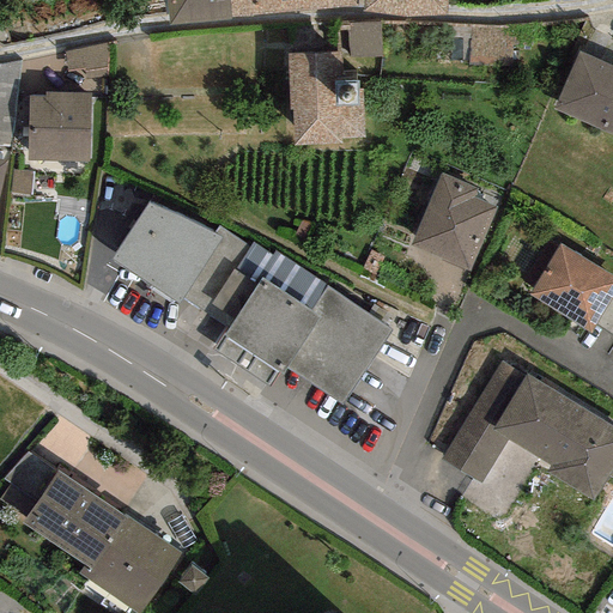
[(164,0),(168,26),(231,23),(229,5),(235,5),(234,0),(164,0)]
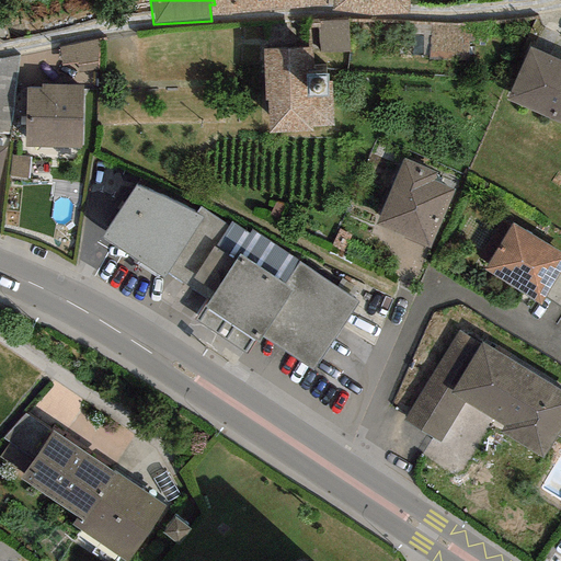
[(209,4),(212,21),(327,10),(316,0),(214,0),(215,4),(209,4)]
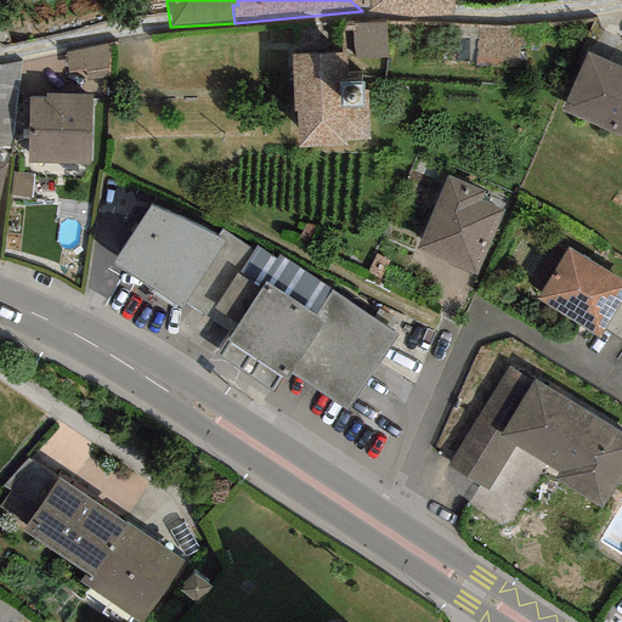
[(350,0),(362,11),(362,0),(350,0)]
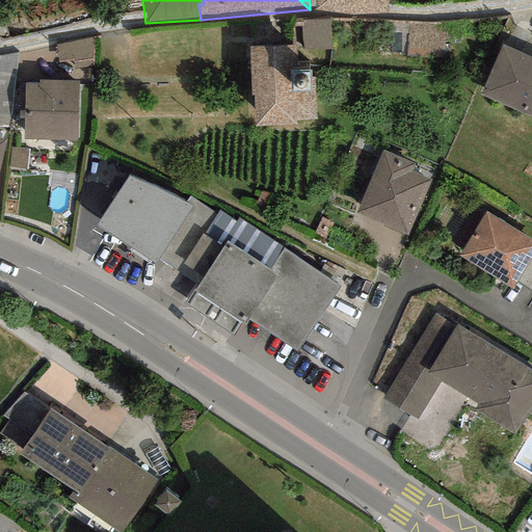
[(315,0),(314,15),(387,17),(387,0),(315,0)]
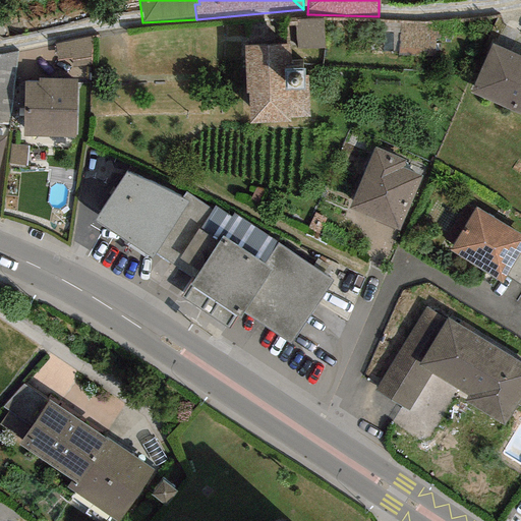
[(323,20),(295,21),(296,50),(324,49),(323,20)]
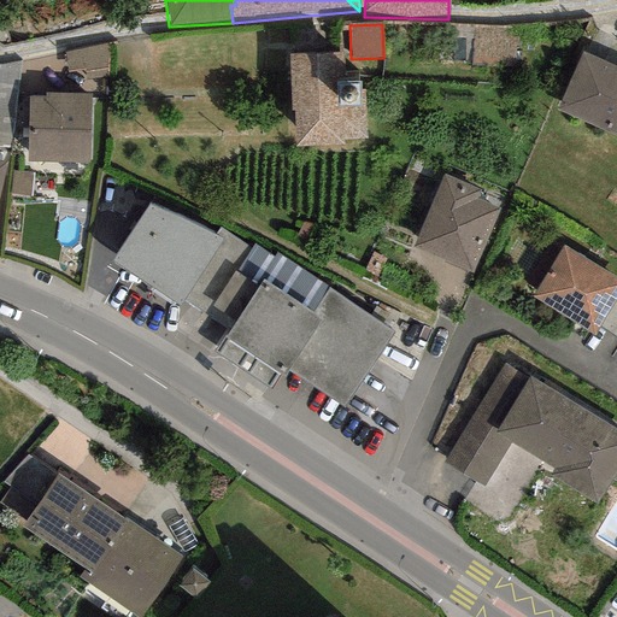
[(535,29),(474,30),(470,68),(513,70),(515,48),(535,48),(535,29)]
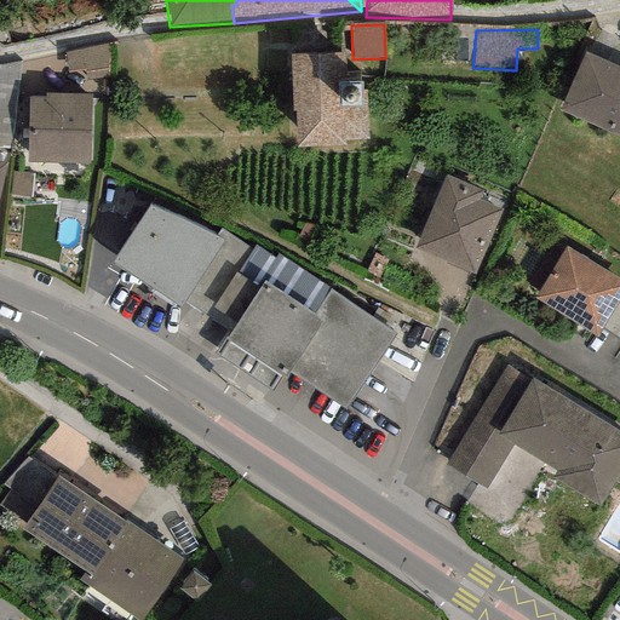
[(340,57),(292,59),(296,155),(346,153),(346,144),(368,143),(367,95),(342,96),(340,57)]
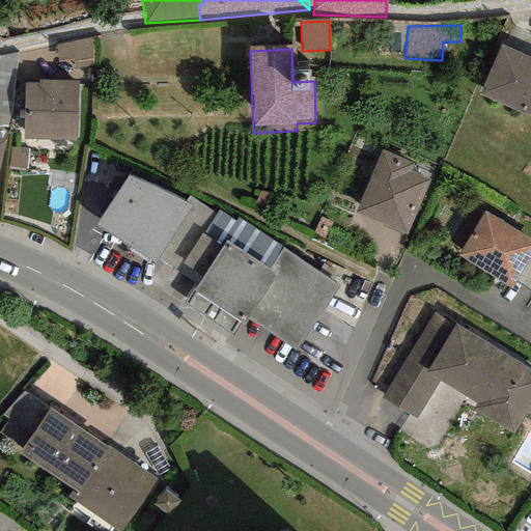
[(530,62),(500,50),(479,99),(530,122),(530,62)]
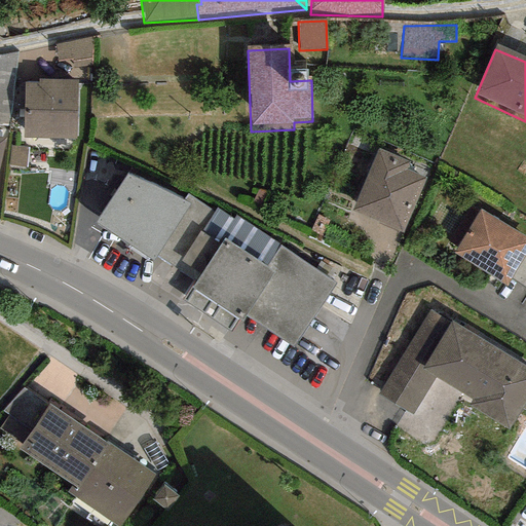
[(0,51),(0,73),(14,74),(14,52),(0,51)]
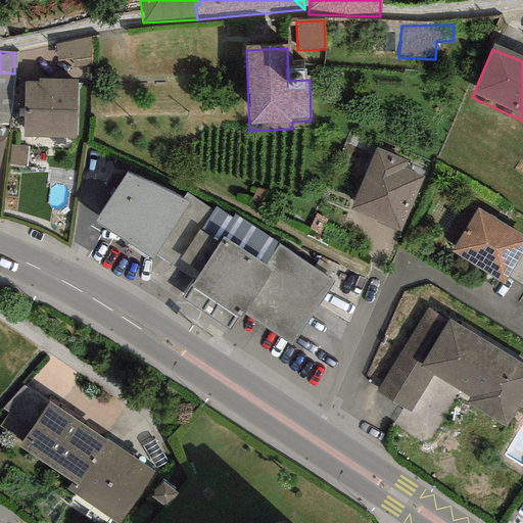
[(79,89),(24,87),(21,140),(76,142),(79,89)]
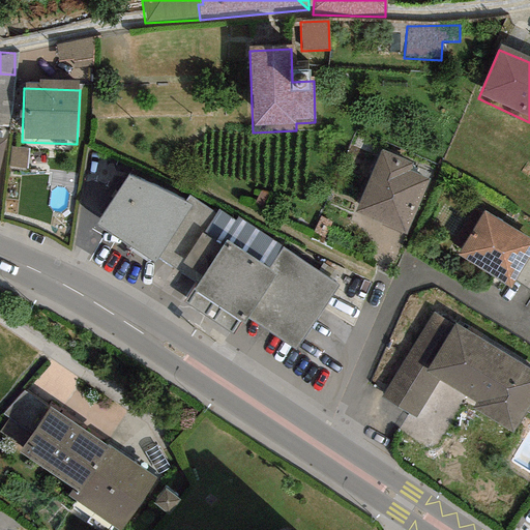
[(413,154),(381,142),(355,203),(409,226),(431,174),(410,164),(413,154)]
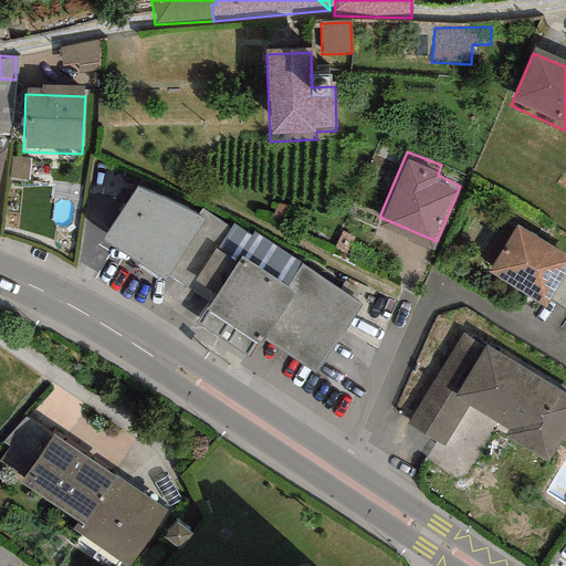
[(30,159),(10,157),(9,179),(28,180),(30,159)]
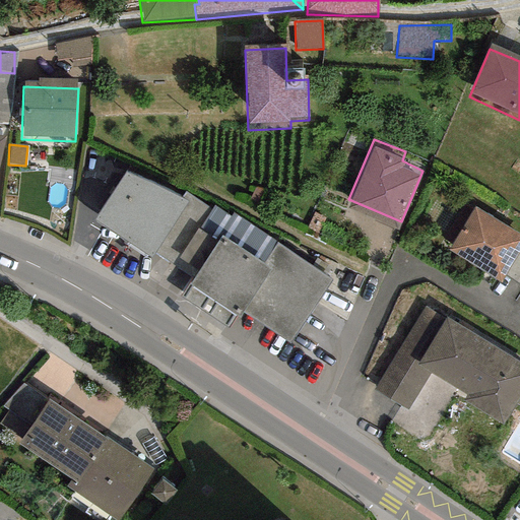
[(182,196),(126,168),(93,221),(195,277),(239,308),(291,343),(331,278),(235,212),(232,216),(214,206),(213,209),(185,192),(182,196)]
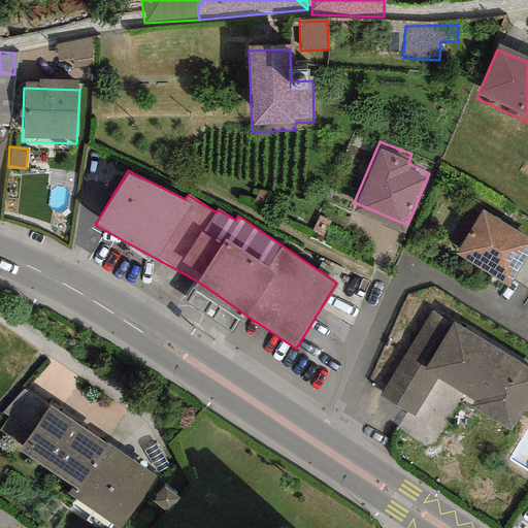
[(527,248),(527,232),(483,202),(454,245),(506,281),(527,248)]
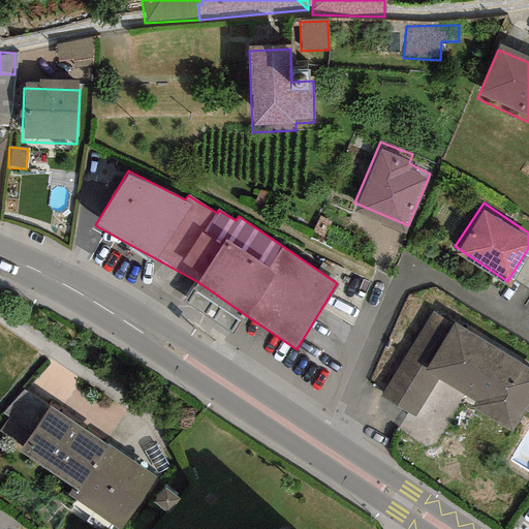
[(243,313),(198,282),(186,302),(231,333),(243,313)]
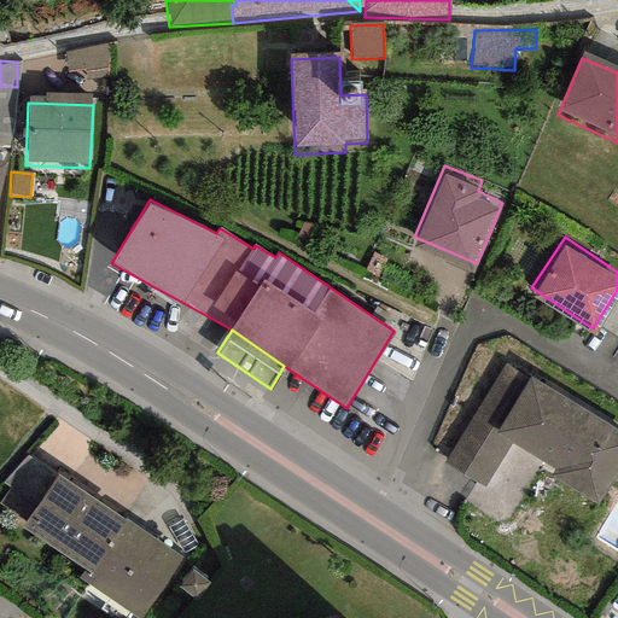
[(617,482),(617,432),(506,365),(447,460),(485,484),(511,443),(555,470),(549,478),(596,507),(612,479),(617,482)]
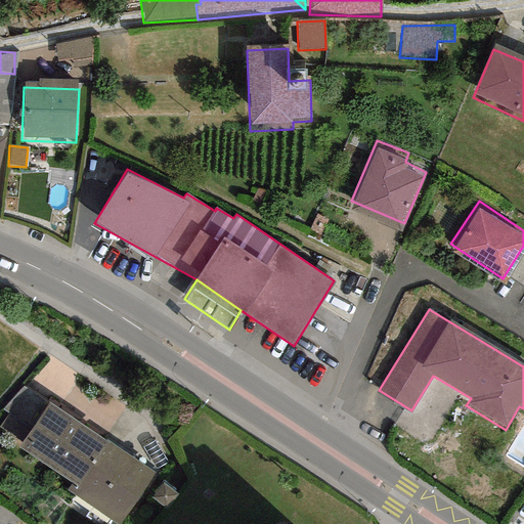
[(48,402),(24,386),(3,409),(8,412),(0,425),(0,427),(20,442),(48,402)]
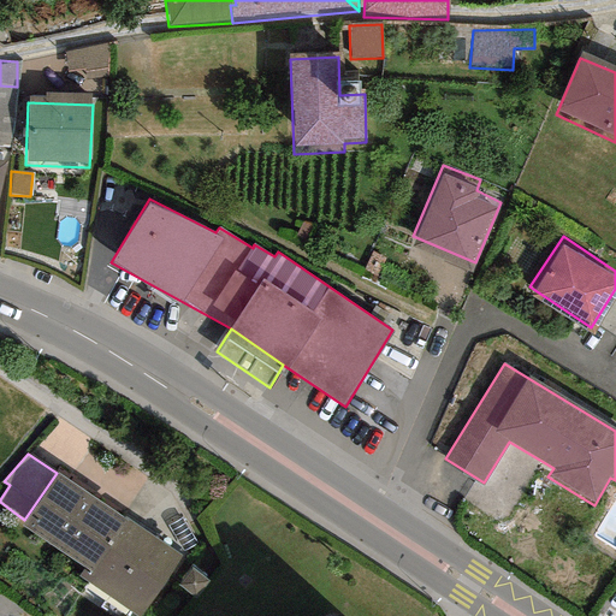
[(124,520),(57,473),(24,520),(21,525),(83,568),(88,572),(124,520)]
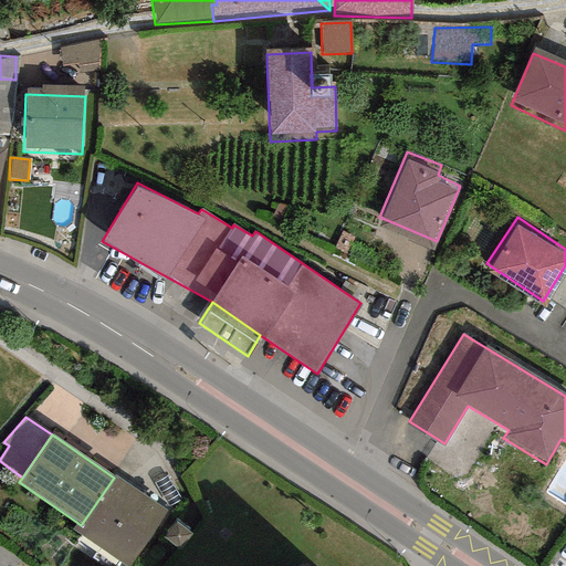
[(124,565),(128,565),(167,511),(115,475),(114,478),(81,525),(76,522),(71,530),(124,565)]
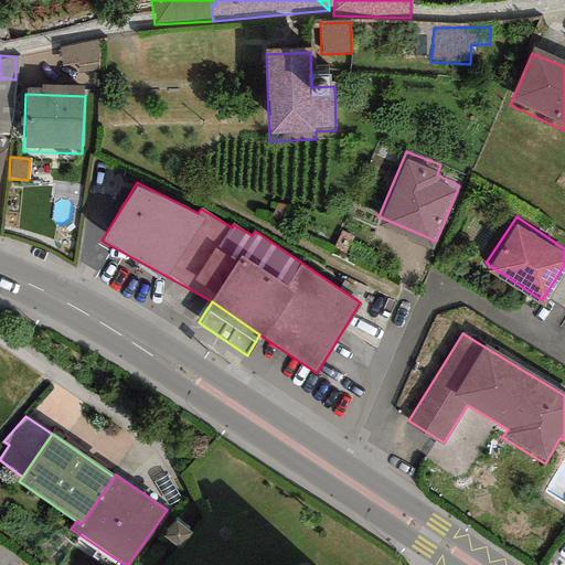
All buildings are outlined.
